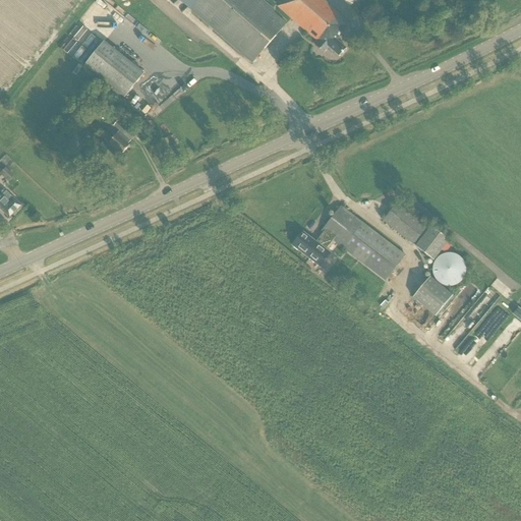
[(182,0),(192,8),(191,9),(252,63),(287,24),(274,12),(275,11),(261,0),(182,0)]
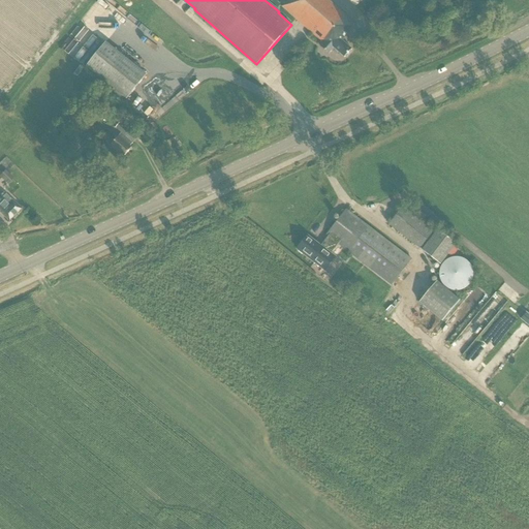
[(341,11),(328,0),(287,0),(282,6),(324,44),(321,48),(329,55),(334,49),(345,58),(352,50),(342,41),(350,32),(349,31),(355,24),(353,23),(358,19),(344,7),(341,11)]
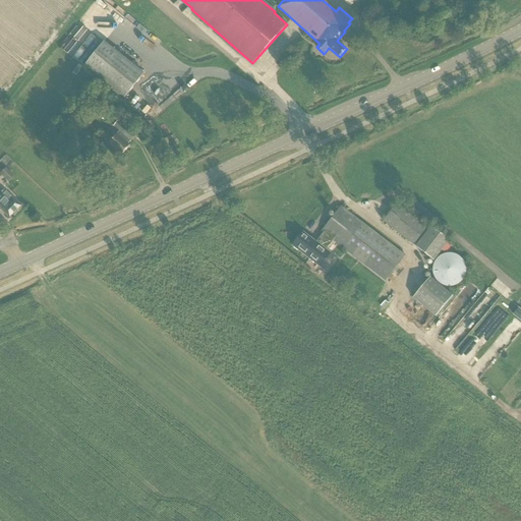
[(104,42),(84,66),(125,98),(143,74),(104,42)]
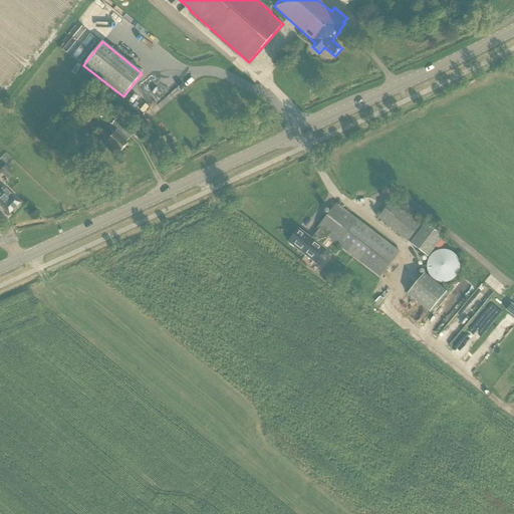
[(149,118),(145,121),(149,127),(153,124),(149,118)]
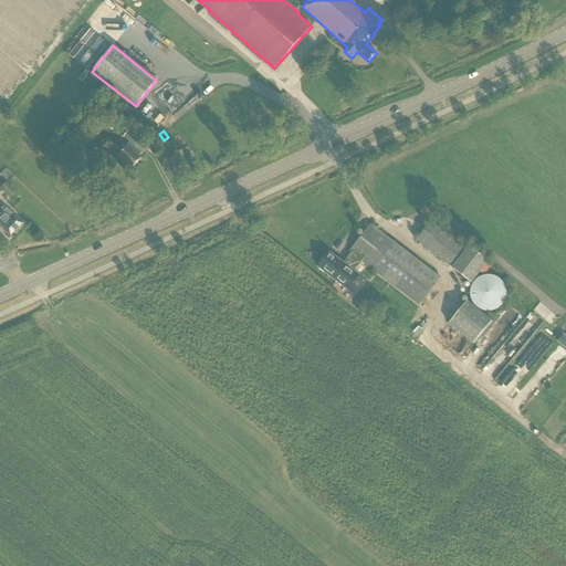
[(118,156),(132,168),(142,158),(139,157),(148,147),(129,132),(124,137),(130,143),(118,156)]
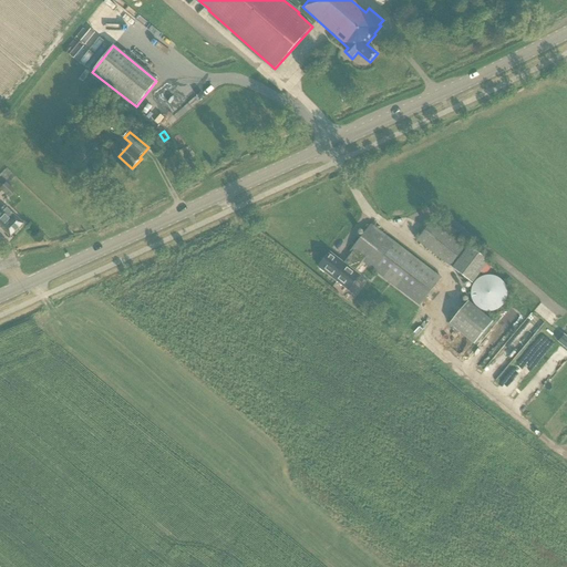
[(80,166),(95,151),(88,142),(71,158),(80,166)]
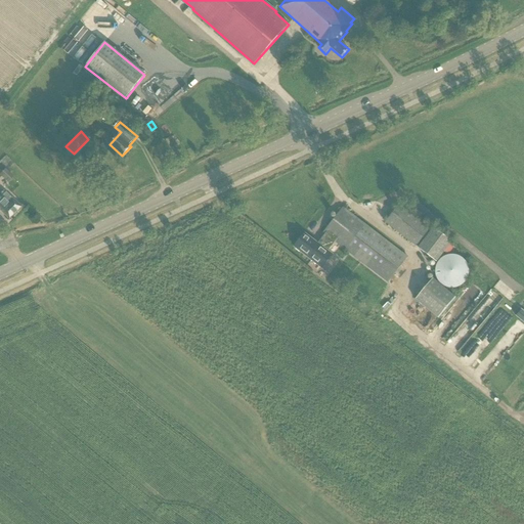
[(14,178),(5,170),(0,174),(0,176),(8,184),(14,178)]
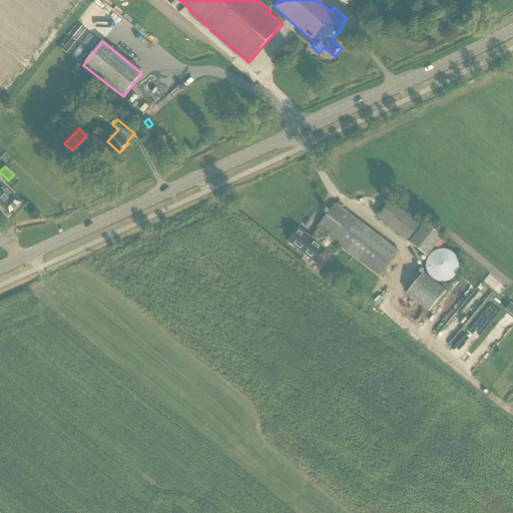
[(1,193),(0,191),(0,206),(9,214),(20,202),(5,188),(1,193)]
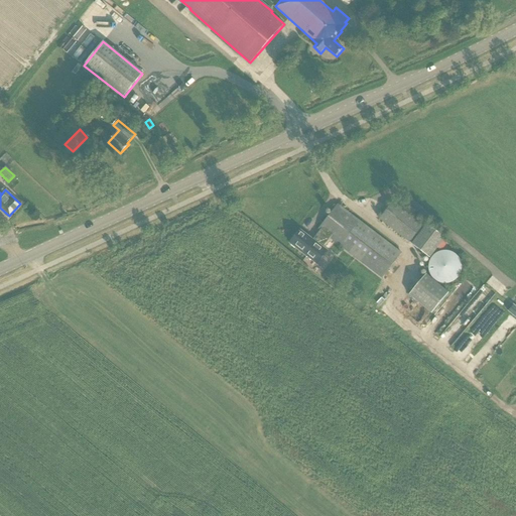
[(325,199),(329,205),(334,202),(330,196),(325,199)]
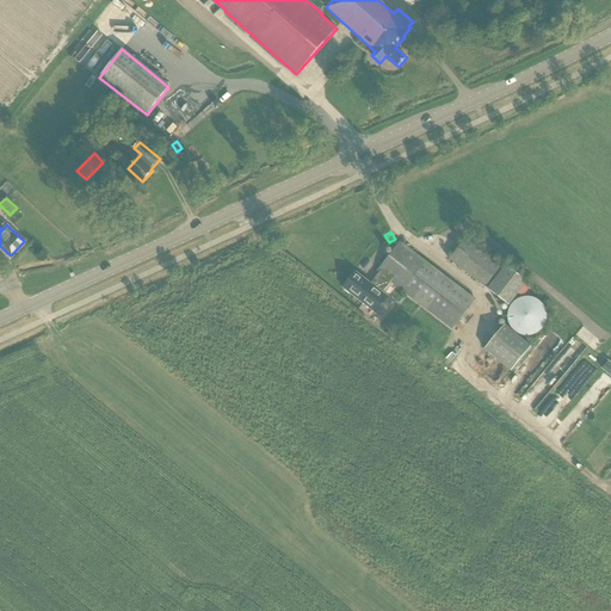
[(501,266),(464,239),(449,260),(485,288),(501,266)]
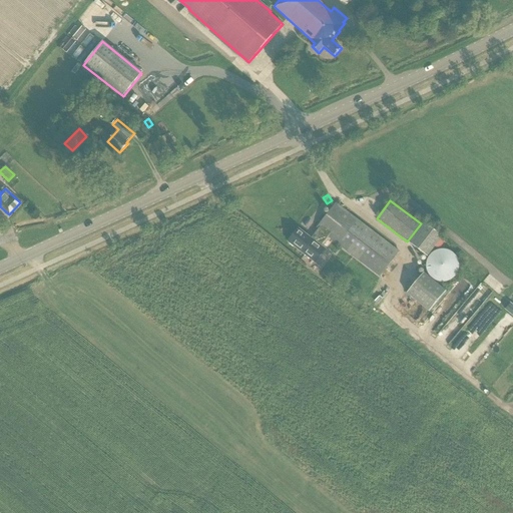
[(329,236),(380,277),(399,251),(336,203),(317,227),(319,229),(329,236)]
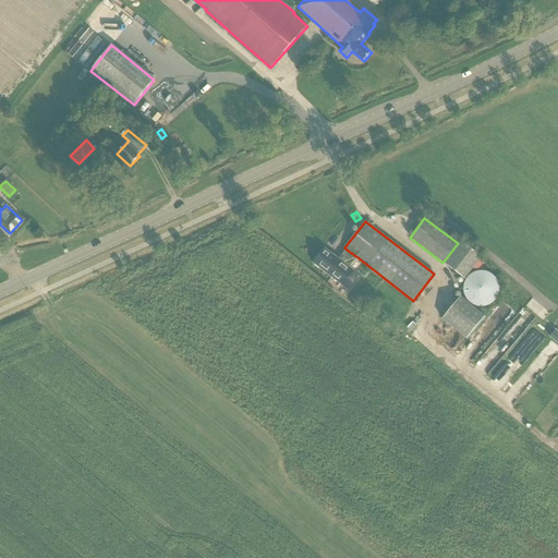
[(481,258),(461,243),(446,264),(465,279),(481,258)]
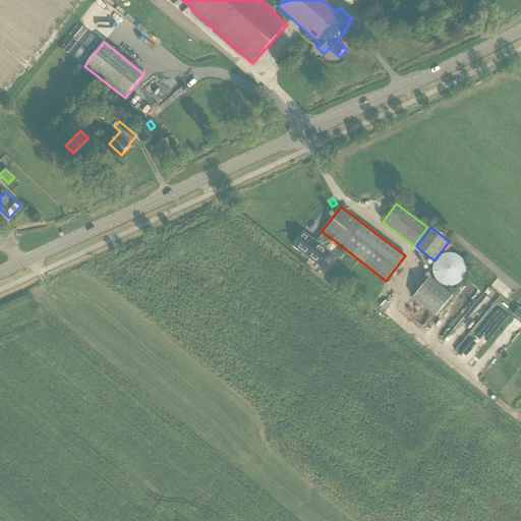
[(330,253),(326,250),(334,240),(324,233),(315,242),(302,232),(293,245),(321,267),(330,253)]
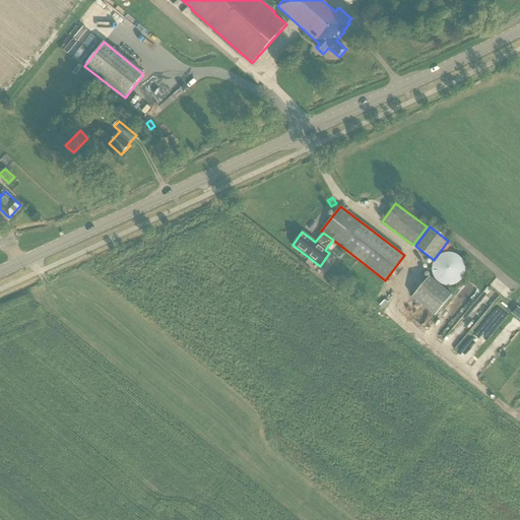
[(433,265),(432,269),(433,274),(435,278),(438,282),(442,284),(446,286),(451,286),(455,284),(459,282),(462,278),(464,274),(465,269),(464,265),(462,260),(459,257),(455,254),(451,253),(446,253),(442,254),(438,257),(435,260),(433,265)]
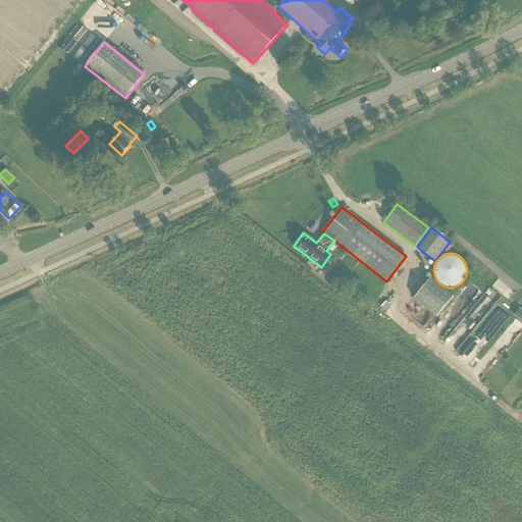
[(454,297),(431,277),(414,299),(436,318),(454,297)]
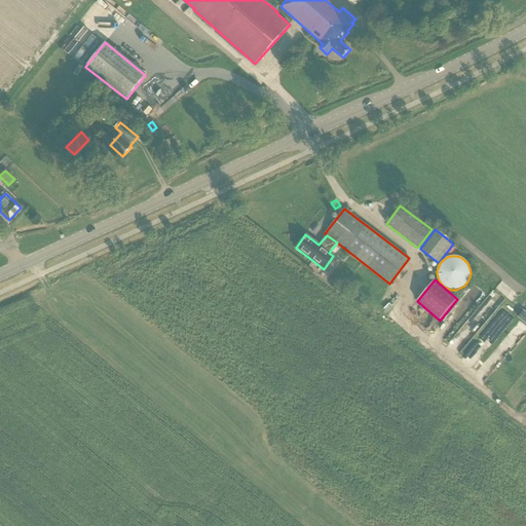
[(462,299),(447,320),(459,328),(448,342),(463,353),(498,306),(486,298),(477,310),(462,299)]
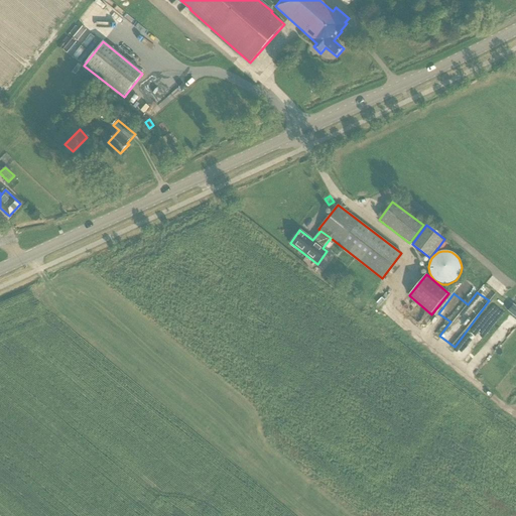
[(494,321),(501,314),(494,307),(487,314),(494,321)]
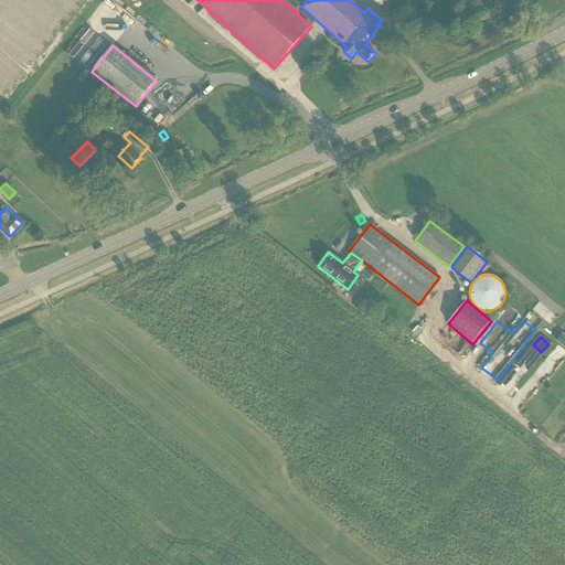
[(533,402),(564,356),(564,352),(553,344),(528,379),(520,373),(515,380),(522,385),(509,403),(518,409),(526,397),(533,402)]
